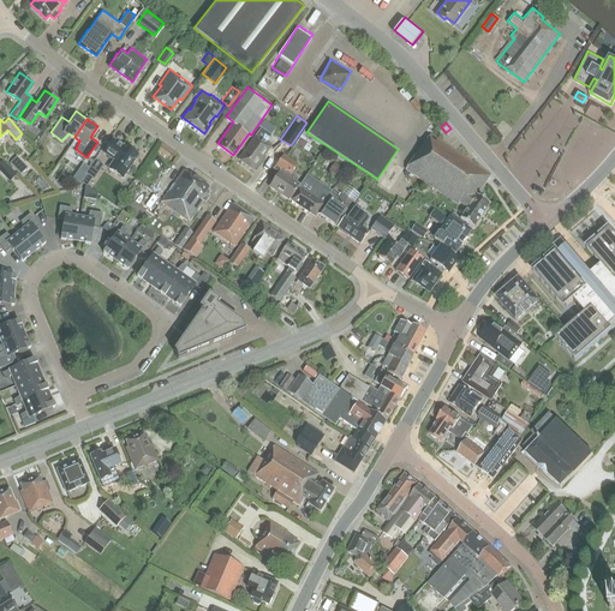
[(261,125),(238,157),(242,159),(240,160),(250,167),(250,166),(254,168),(270,144),(269,144),(264,141),(267,139),(272,132),(261,125)]
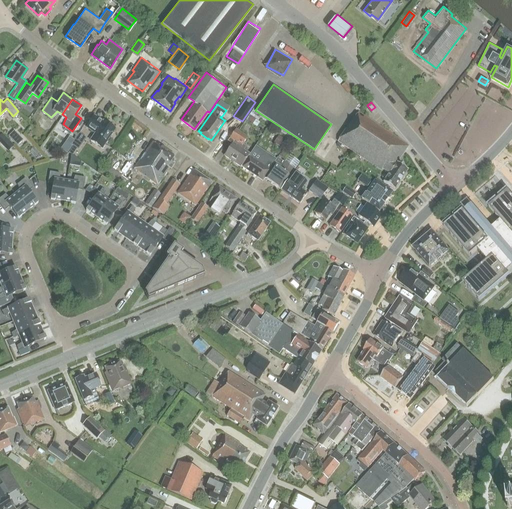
[(396,160),(408,143),(358,110),(337,139),(381,168),(382,167),(389,171),(383,180),(394,187),(407,167),(396,160)]
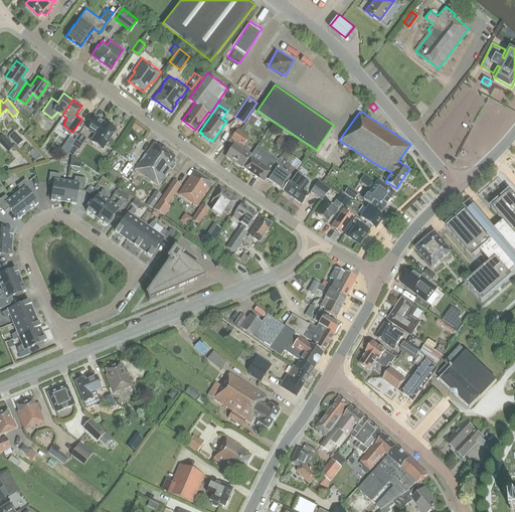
[(104,120),(95,114),(87,126),(96,132),(91,139),(103,147),(116,128),(104,120)]
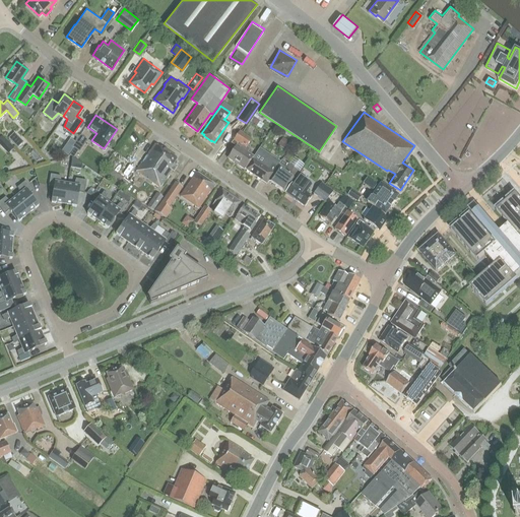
[(252,156),(253,154),(247,150),(249,146),(246,145),(251,137),(240,130),(234,139),(238,141),(237,143),(236,143),(228,155),(245,168),(252,156)]
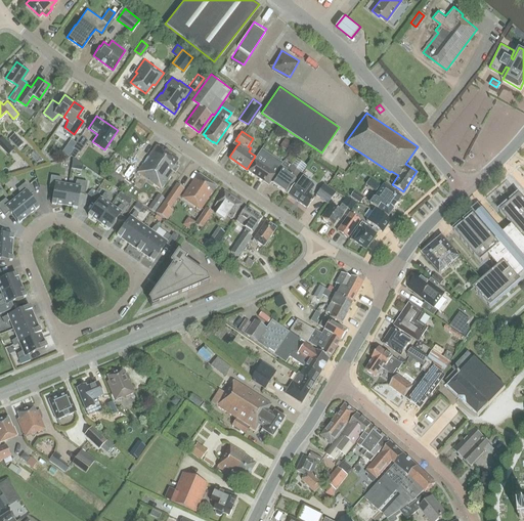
[(0,144),(8,154),(14,146),(2,134),(0,135),(0,144)]
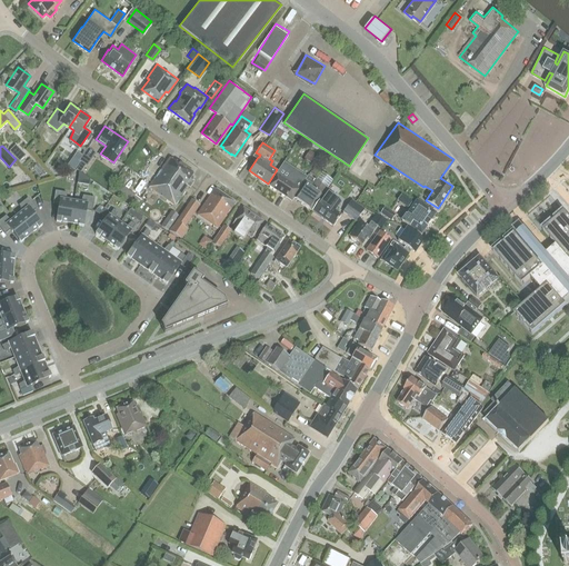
[(21,148),(15,155),(19,159),(26,154),(25,152),(21,148)]
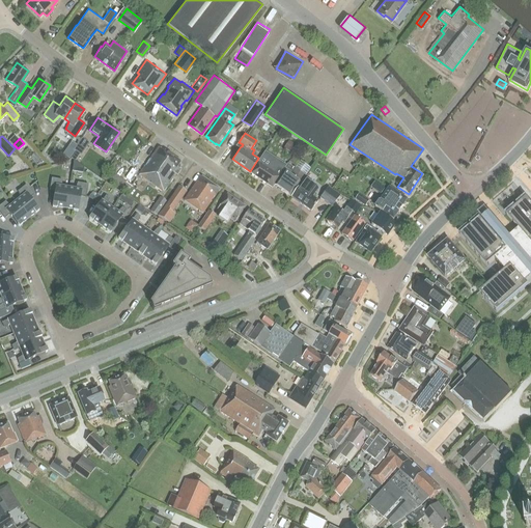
[(283,145),(292,151),(298,143),(289,138),(283,145)]
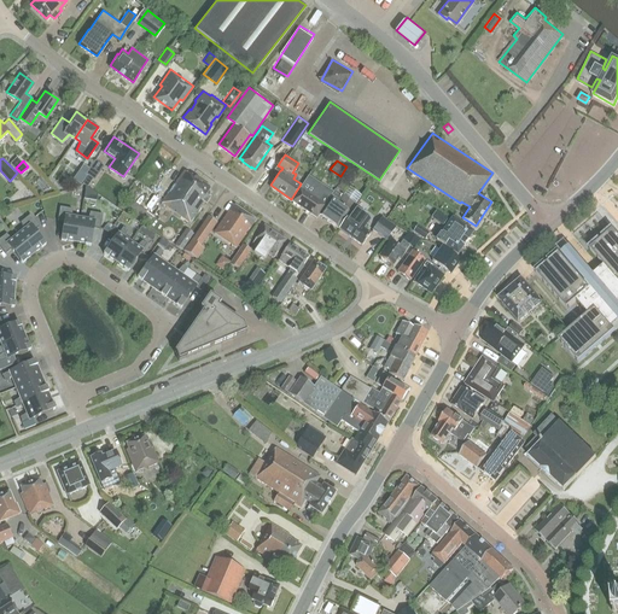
[(83,163),(80,170),(85,173),(87,175),(88,174),(86,171),(88,168),(89,167),(83,163)]
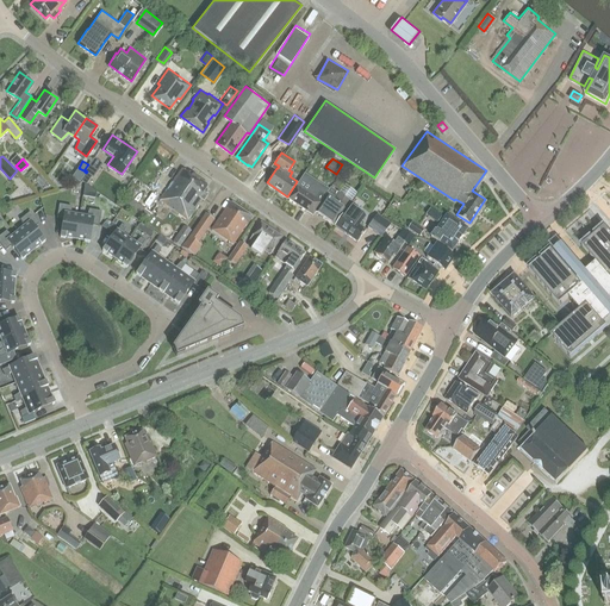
[(93,175),(97,170),(88,164),(87,166),(85,169),(87,172),(93,175)]
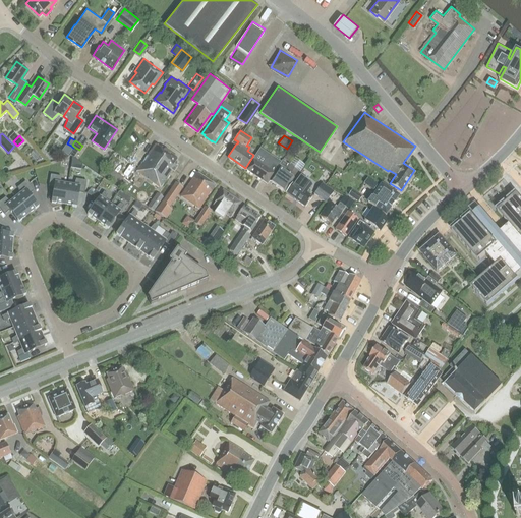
[(174,169),(177,164),(174,162),(177,157),(162,146),(161,147),(155,141),(136,169),(160,185),(172,168),(174,169)]
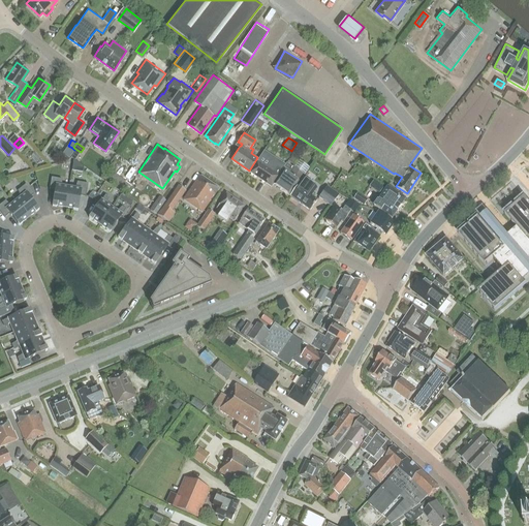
[(282,161),(285,157),(279,153),(277,157),(282,161)]
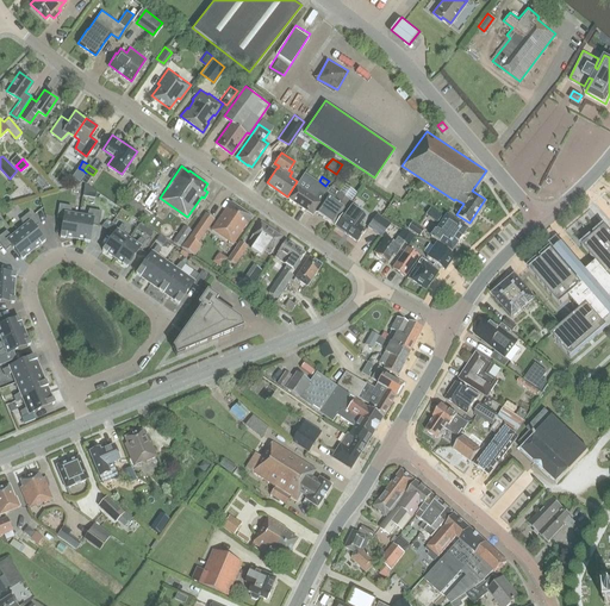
[(337,176),(332,183),(338,187),(342,180),(337,176)]
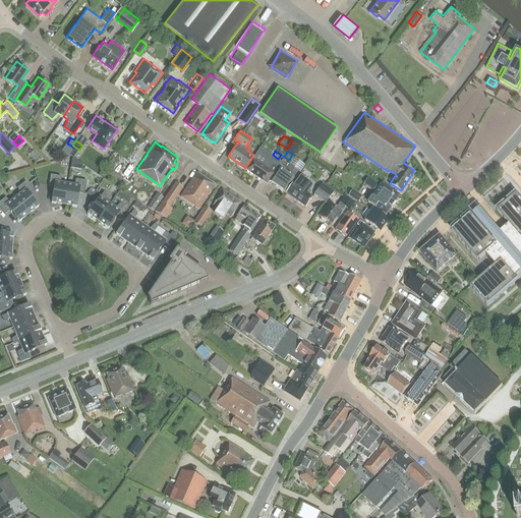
[(268,167),(252,157),(245,168),(267,182),(269,179),(274,171),(278,165),(282,159),(281,158),(277,164),(272,161),(268,167)]
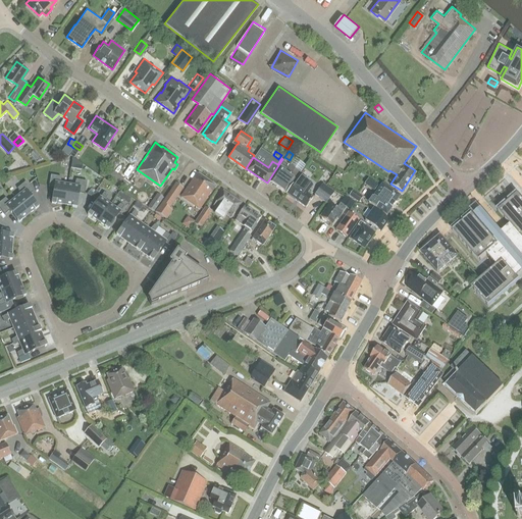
[(300,170),(290,164),(282,159),(278,165),(274,171),(269,179),(285,191),(300,170)]
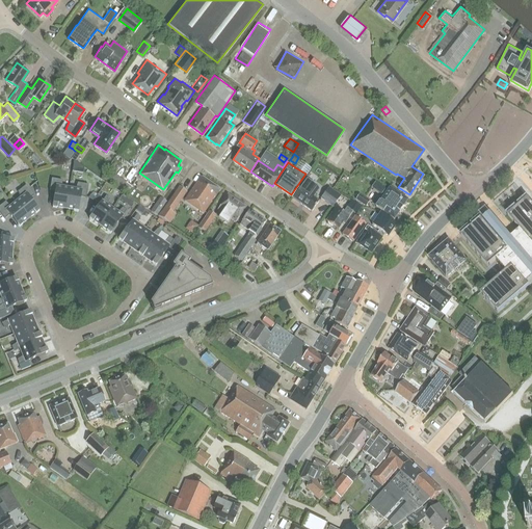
[(214,195),(219,187),(217,186),(218,186),(203,176),(201,175),(184,199),(203,211),(211,200),(210,199),(213,194),(214,195)]
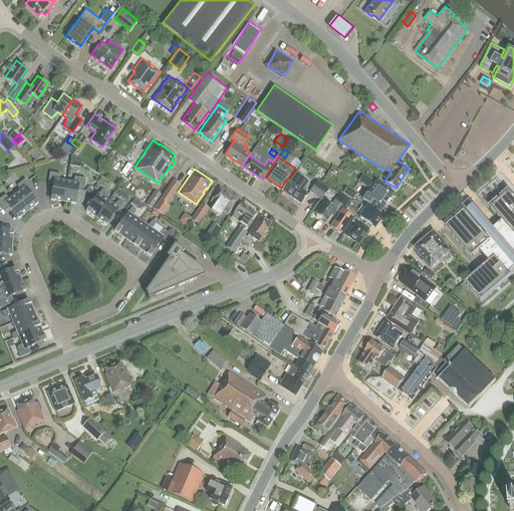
[(63,200),(66,180),(59,179),(60,172),(49,170),(47,182),(53,183),(51,198),(63,200)]
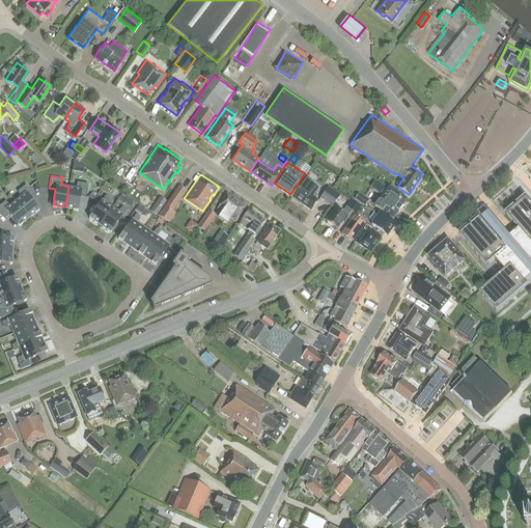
[(317,186),(311,182),(304,176),(290,194),(311,209),(318,198),(312,194),(317,186)]
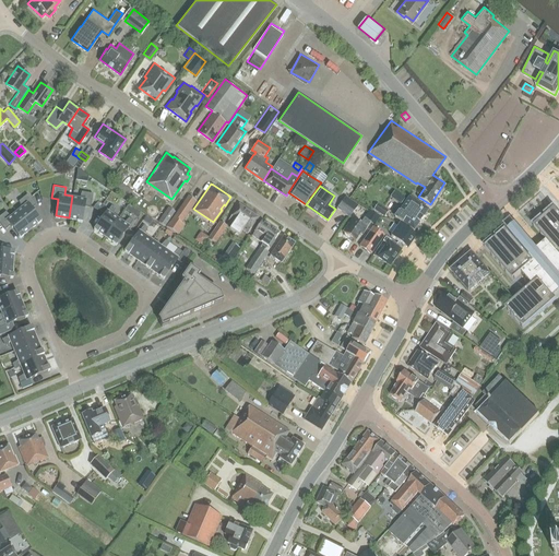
[(69,217),(81,220),(84,203),(91,204),(93,191),(81,190),(79,197),(72,196),(69,217)]
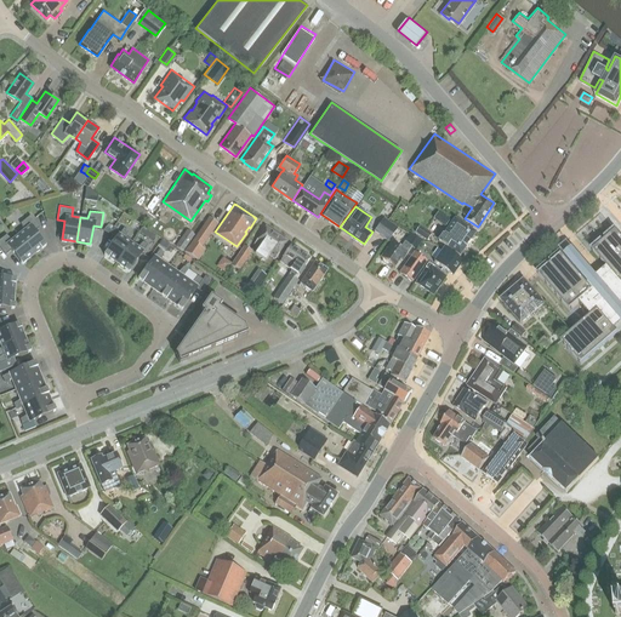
[(34,252),(45,244),(34,229),(39,224),(30,213),(21,221),(24,228),(18,233),(34,252)]
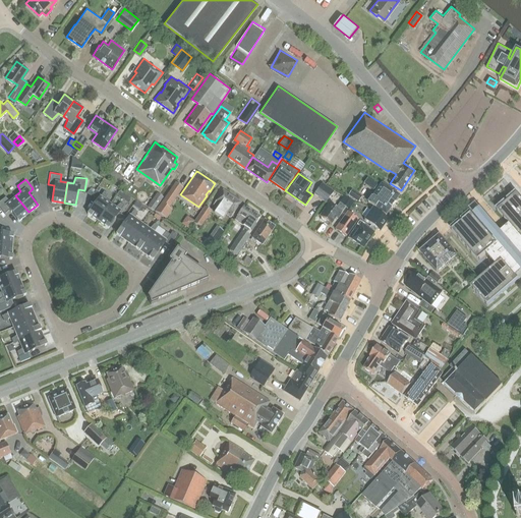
[(333,189),(321,180),(312,191),(324,200),(333,189)]
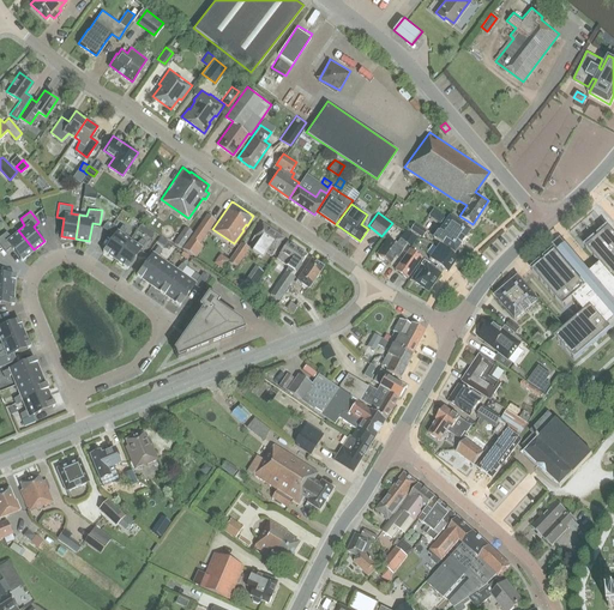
[(198,242),(215,218),(206,213),(182,247),(194,255),(202,245),(198,242)]
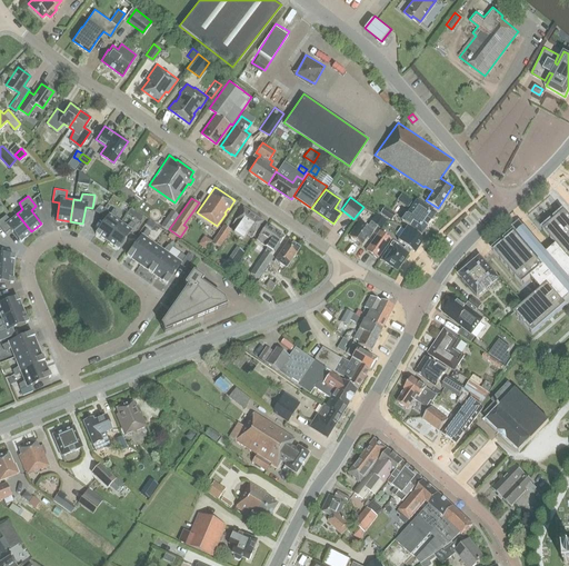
[(421,232),(436,211),(416,198),(401,219),(421,232)]
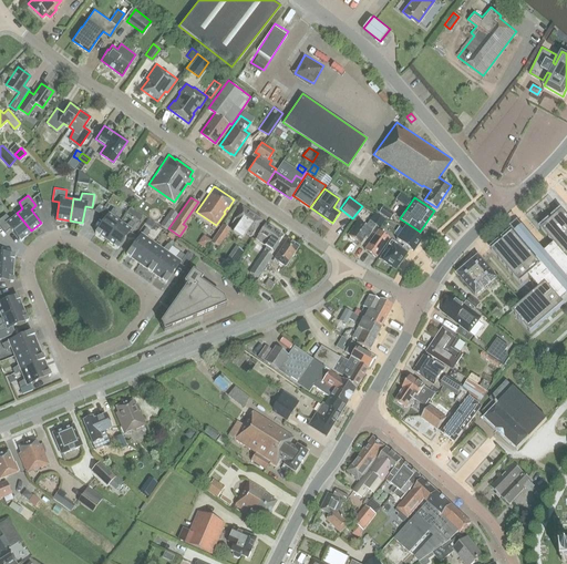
[(145,209),(150,203),(144,200),(140,205),(145,209)]
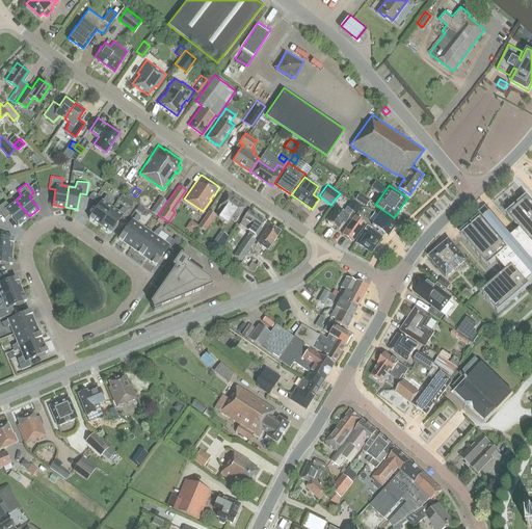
[(369,197),(358,191),(354,197),(365,204),(369,197)]
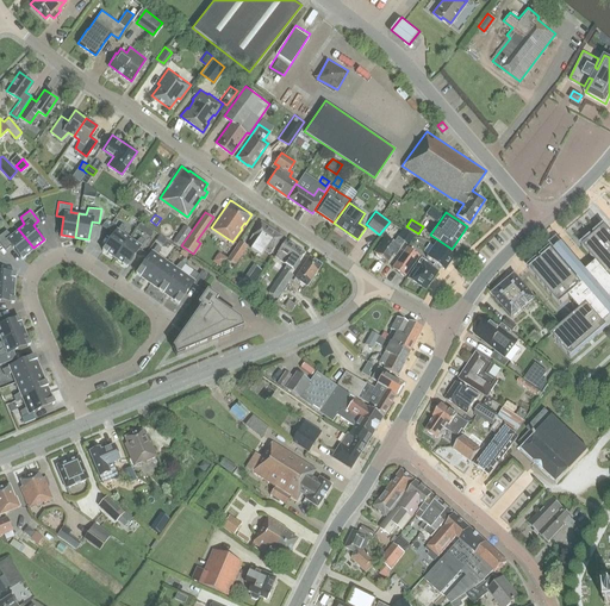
[(260,252),(263,248),(269,251),(281,235),(261,220),(249,237),(255,242),(251,247),(260,252)]
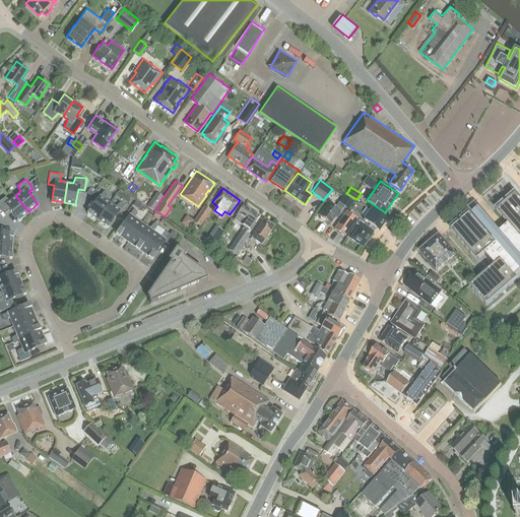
[(98,218),(110,202),(104,198),(107,192),(104,189),(87,211),(98,218)]
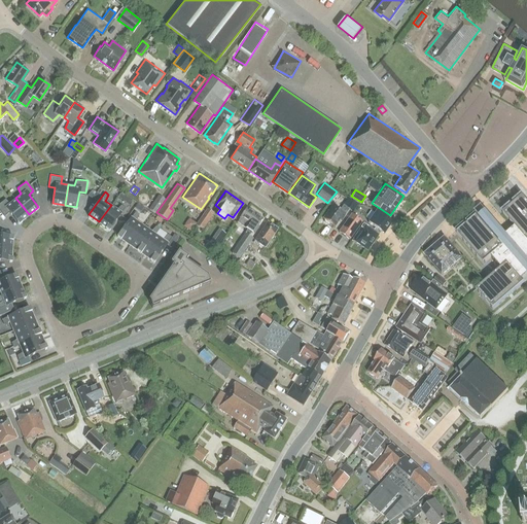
[(498,239),(476,213),(456,231),(483,262),(491,254),(501,266),(476,287),(493,307),(524,280),(521,277),(526,271),(526,199),(522,194),(502,210),(515,224),(498,239)]
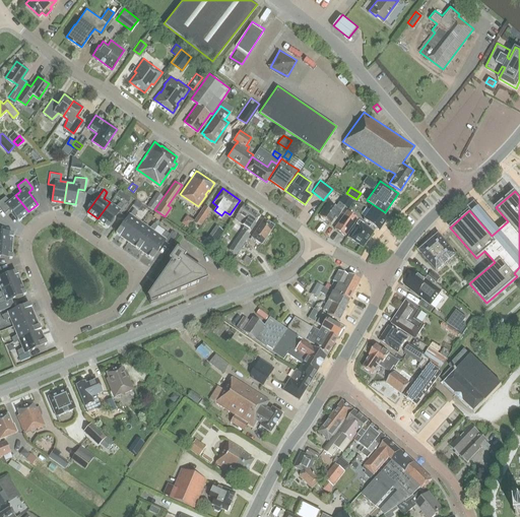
[(160,196),(154,192),(147,202),(153,206),(160,196)]
